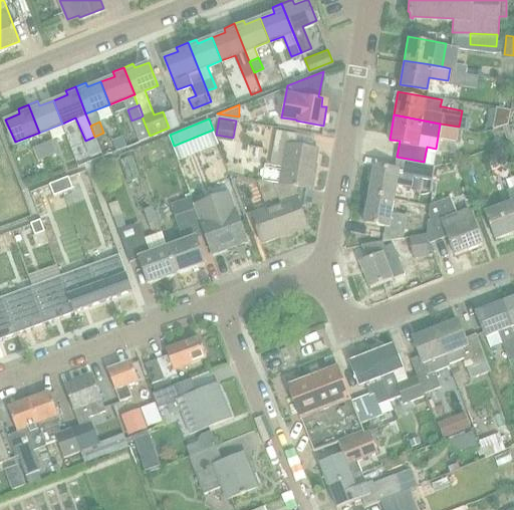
[(510,125),(504,129),(508,141),(513,139),(510,125)]
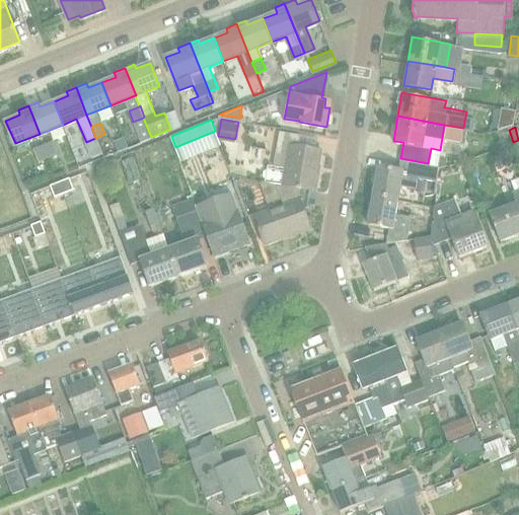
[(282,181),(278,182),(294,186),(294,185),(316,189),(319,171),(317,170),(321,148),(298,144),(299,134),(279,130),(273,163),(285,165),(282,181)]
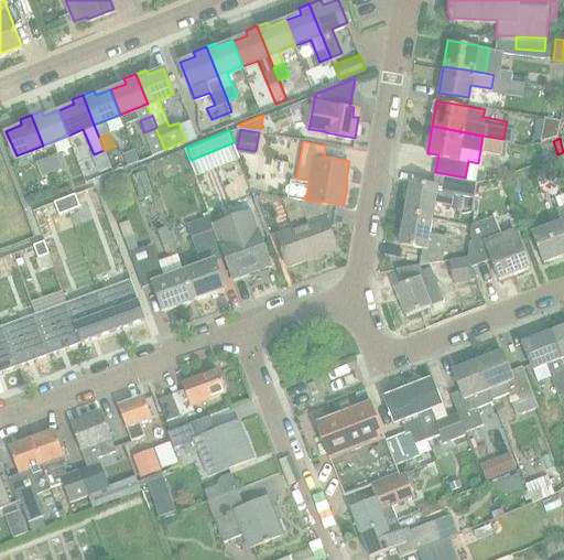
[(57,154),(47,158),(52,170),(63,165),(57,154)]
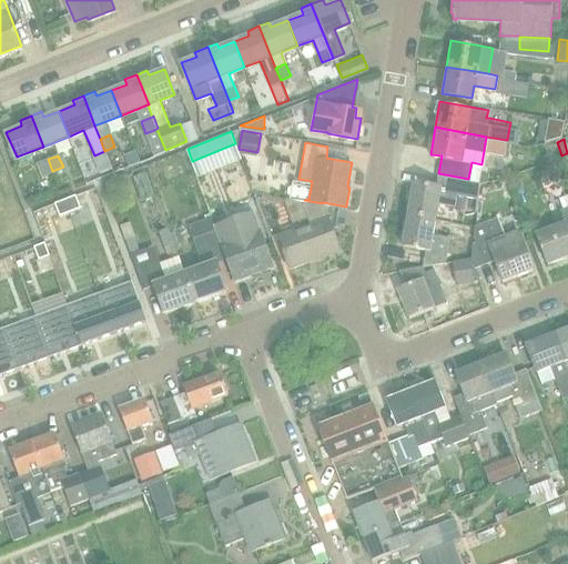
[(52,171),(48,159),(37,164),(41,175),(52,171)]
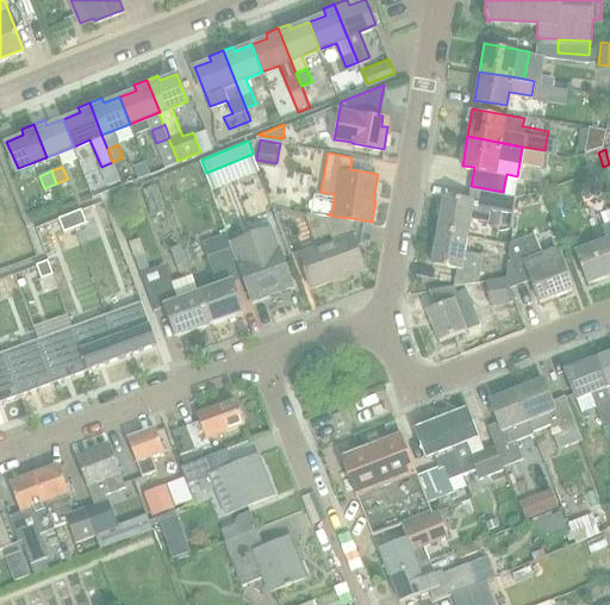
[(443,195),(437,229),(467,234),(470,217),(509,224),(515,193),(503,192),(471,186),(468,199),(443,195)]
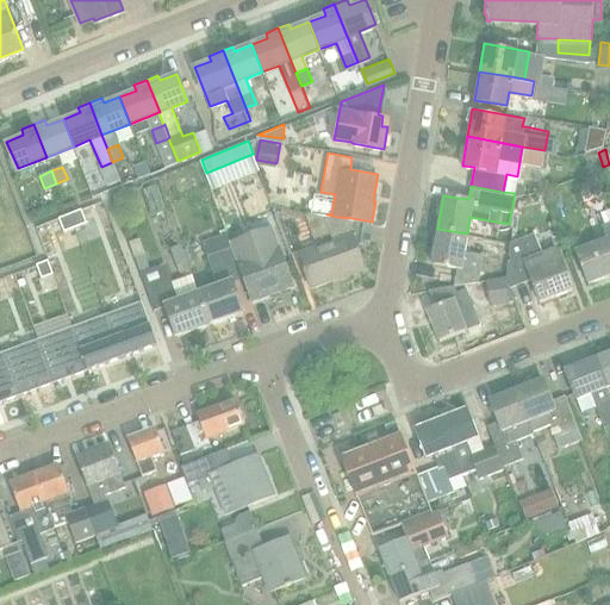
[(81,206),(69,211),(75,224),(86,220),(81,206)]
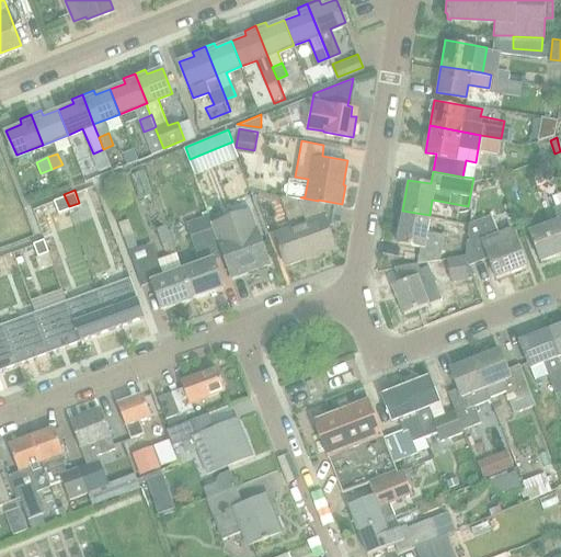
[(64,194),(54,199),(58,211),(69,206),(64,194)]
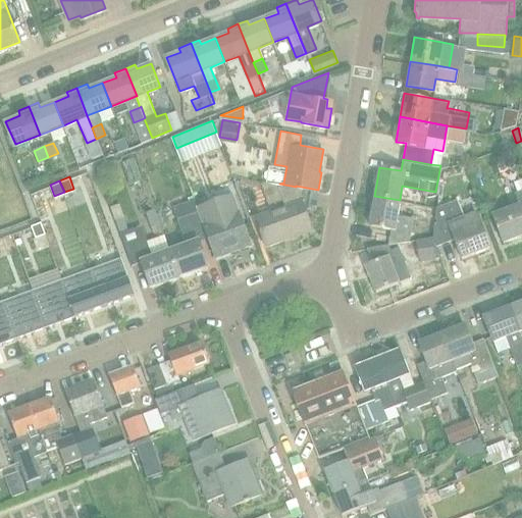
[(284,205),(255,216),(266,246),(282,239),(281,237),(311,225),(296,187),(279,184),(277,185),(276,184),(259,180),(267,202),(281,197),(284,205)]
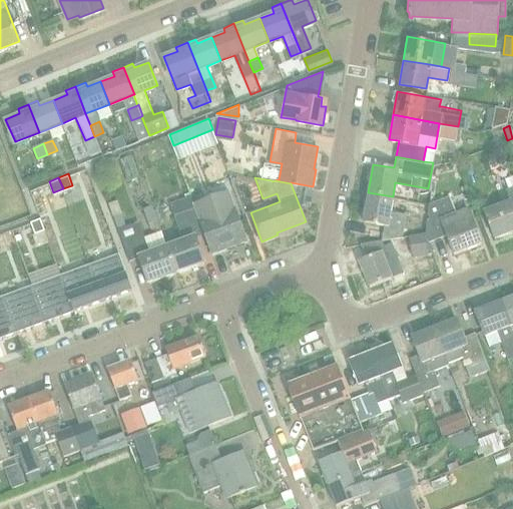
[(27,181),(34,197),(43,194),(36,178),(27,181)]
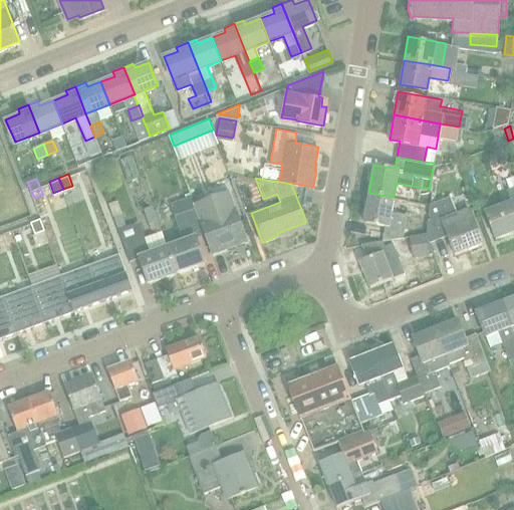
[(513,185),(507,189),(511,200),(484,210),(495,237),(513,229),(513,185)]
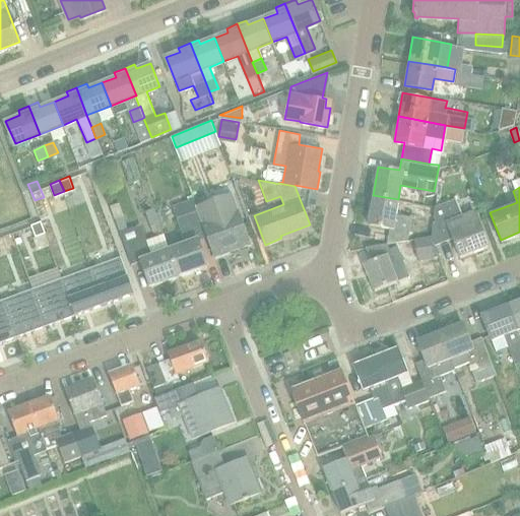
[(232,193),(197,206),(216,256),(251,243),(232,193)]
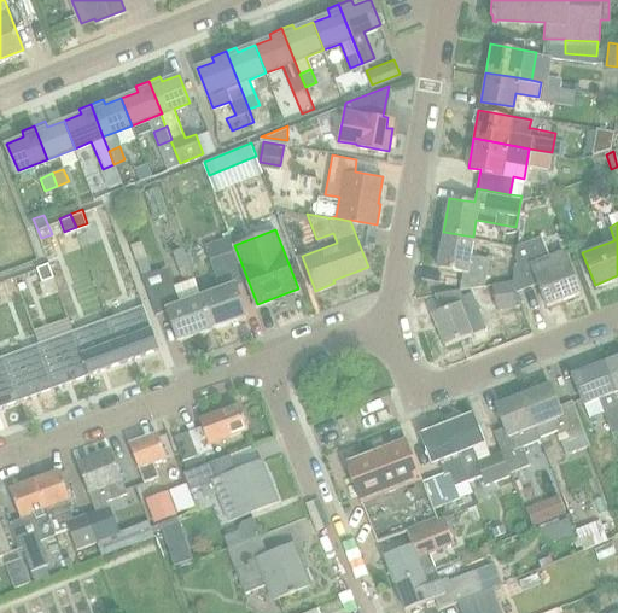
[(470,252),(473,237),(443,232),(437,264),(462,269),(459,287),(483,284),(488,256),(470,252)]
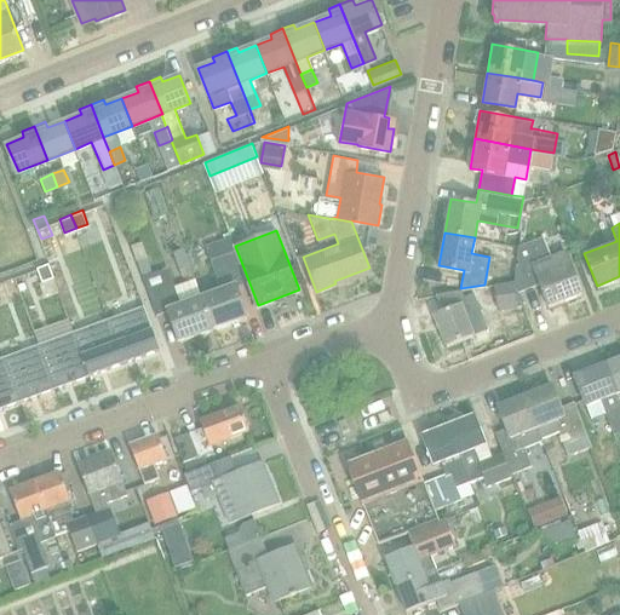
[(114,240),(120,265),(136,262),(130,235),(114,240)]
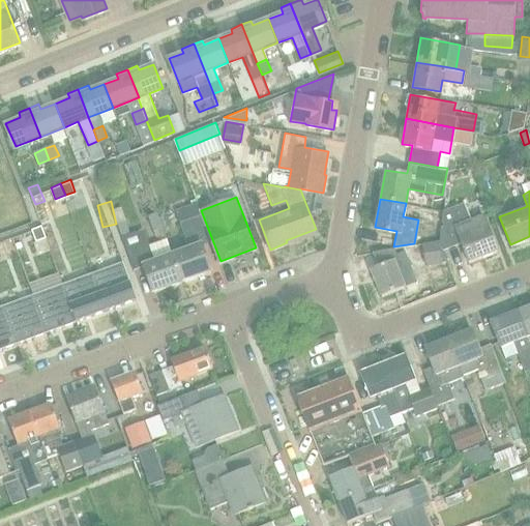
[(440,226),(439,245),(443,249),(462,241),(469,260),(496,250),(487,225),(482,214),(466,221),(464,217),(468,215),(463,202),(442,210),(441,221),(443,225),(440,226)]
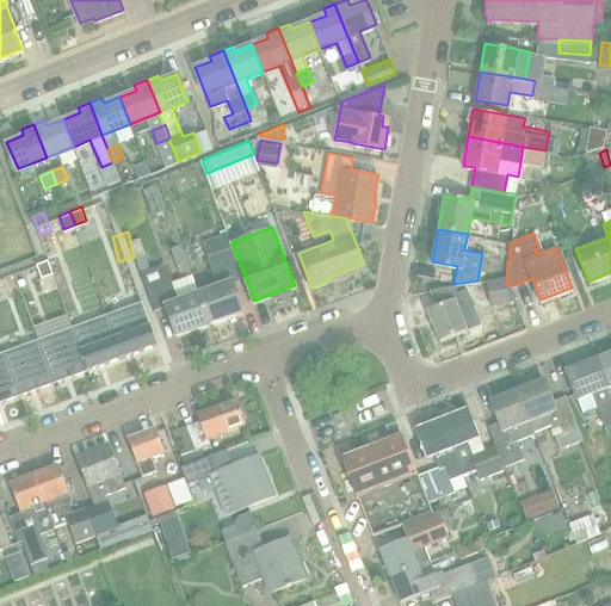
[(180,242),(171,246),(177,263),(187,259),(180,242)]
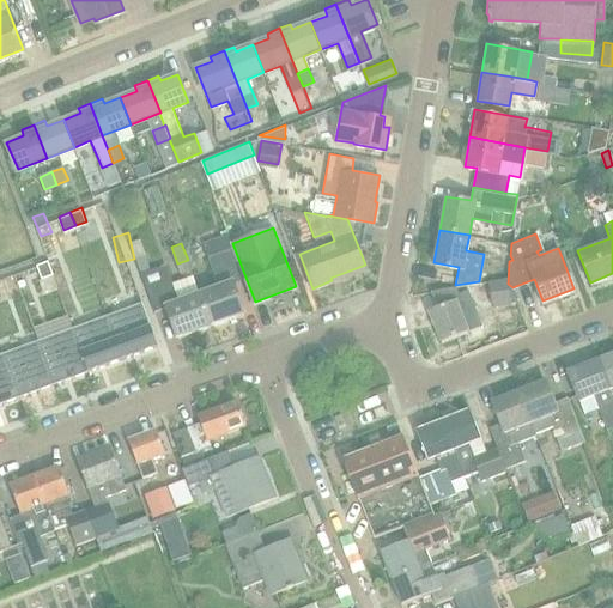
[(219,287),(200,295),(212,327),(246,315),(232,283),(244,278),(232,249),(208,257),(219,287)]
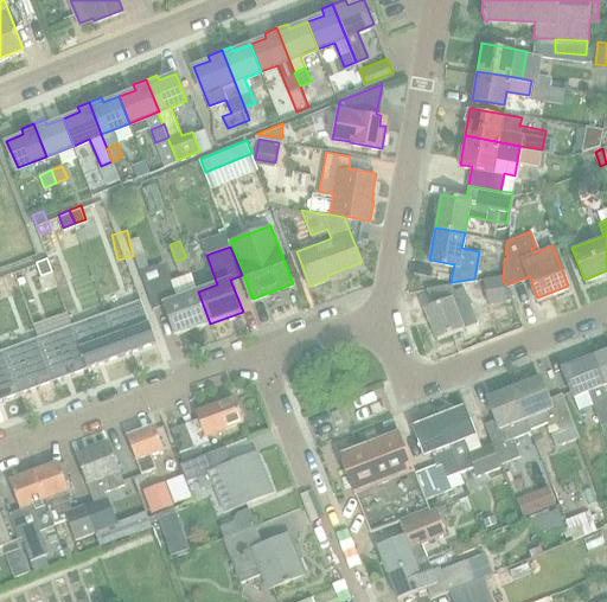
[(145,251),(134,255),(141,273),(152,269),(145,251)]
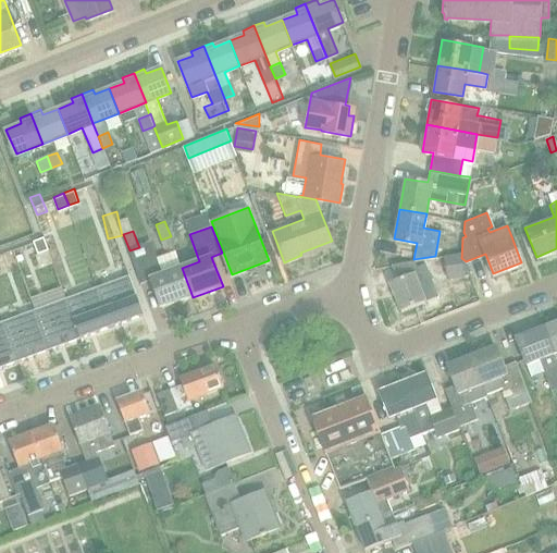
[(42,235),(33,240),(37,252),(48,247),(42,235)]
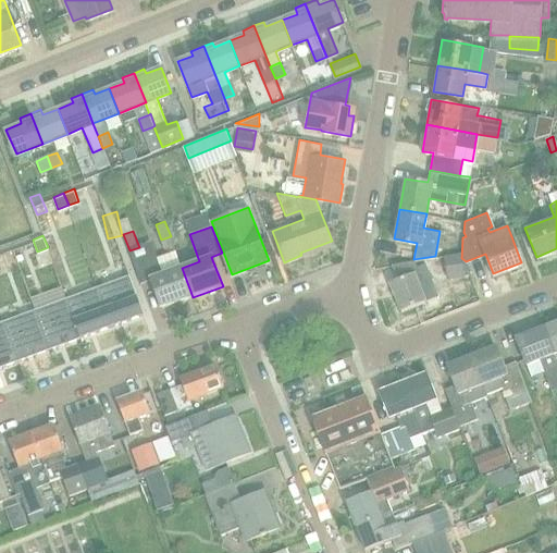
[(5,245),(10,260),(33,253),(28,237),(5,245)]
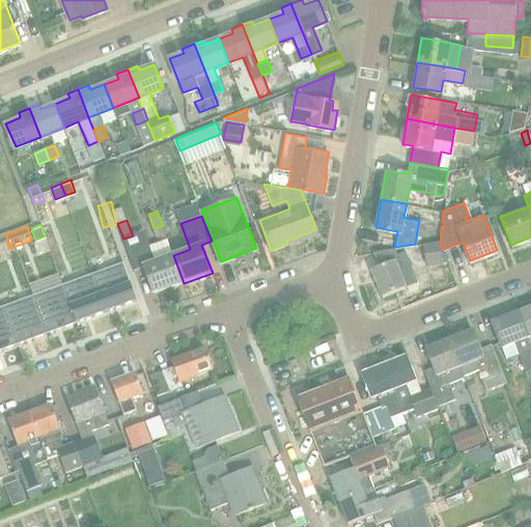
[(184,283),(173,255),(155,262),(143,231),(133,236),(123,239),(135,271),(144,267),(155,295),(184,283)]
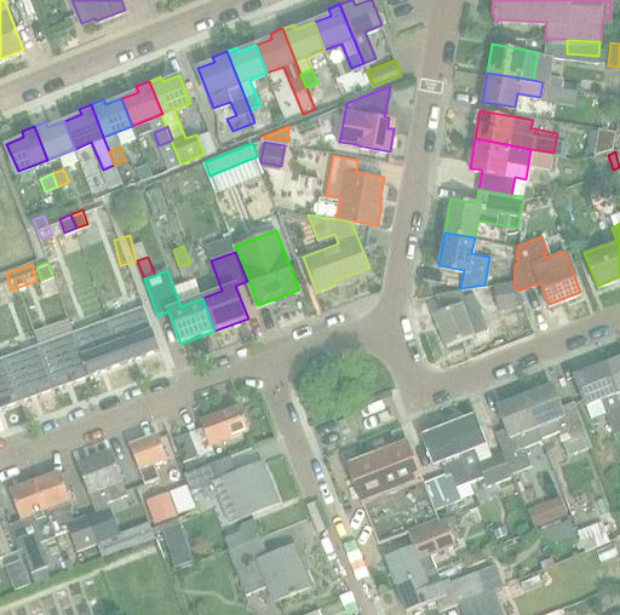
[(522,304),(517,289),(514,287),(514,281),(514,280),(494,283),(498,308),(522,304)]
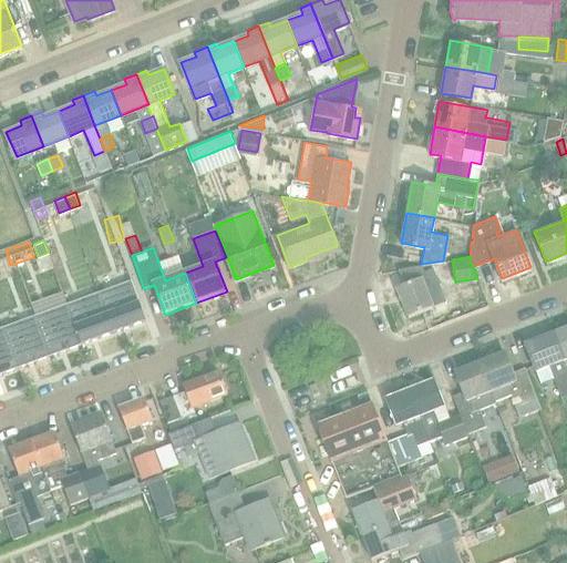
[(404,283),(397,286),(408,315),(432,305),(446,300),(433,267),(424,270),(422,264),(399,268),(404,283)]
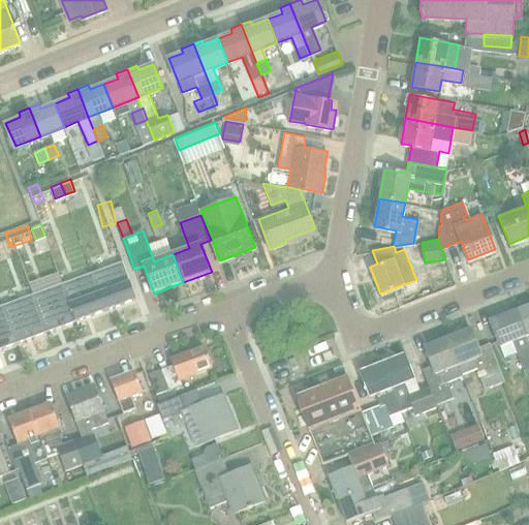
[(122,259),(92,271),(105,308),(135,297),(122,259)]
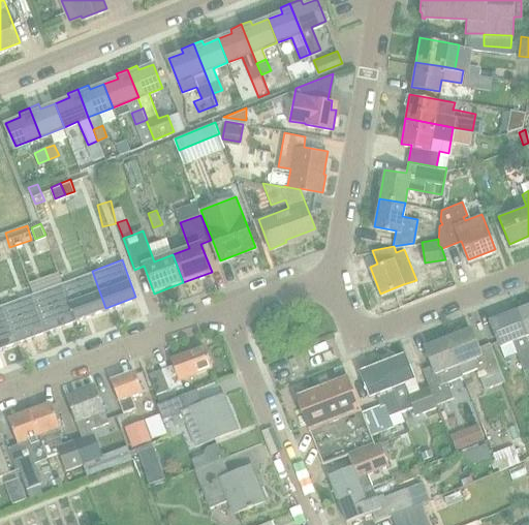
[(92,271),(62,281),(75,318),(105,308),(92,271)]
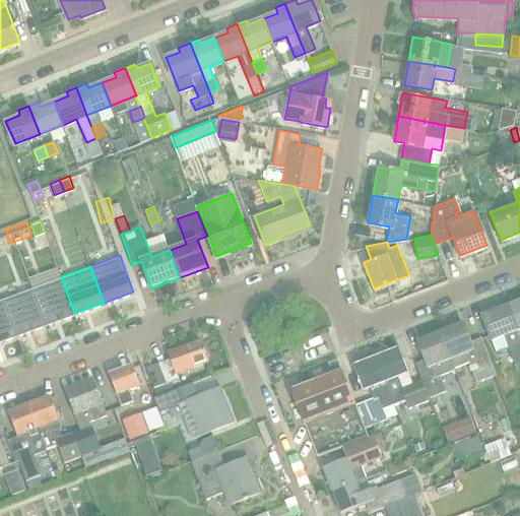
[(61,276),(33,287),(46,323),(74,313),(61,276)]
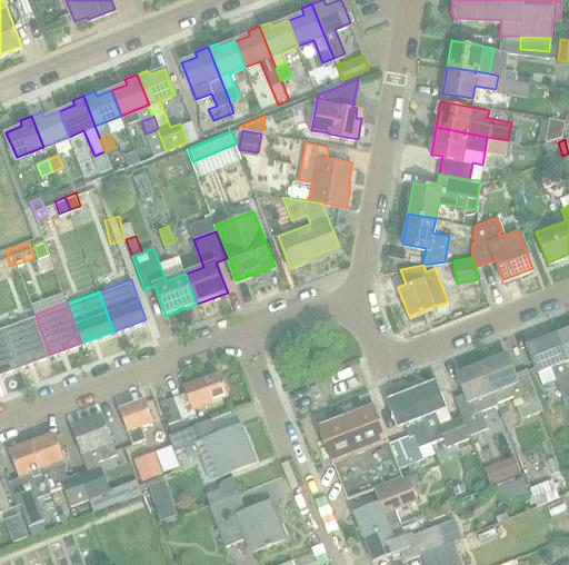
[(36,315),(3,326),(18,366),(40,357),(50,354),(36,315)]
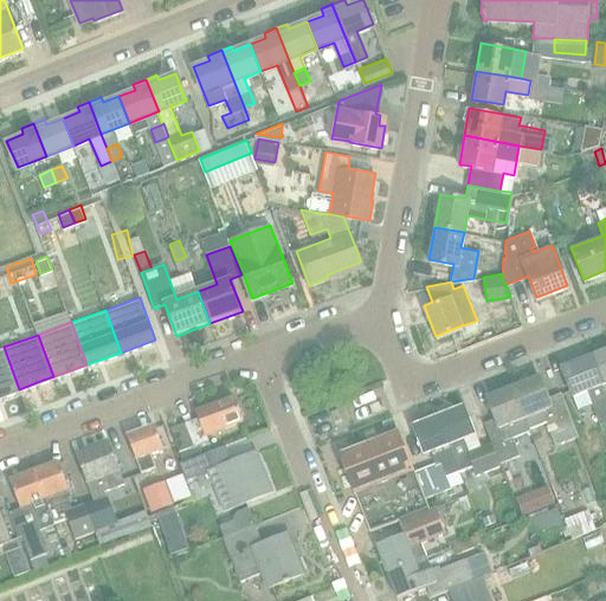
[(605,344),(590,351),(601,381),(605,394),(605,344)]
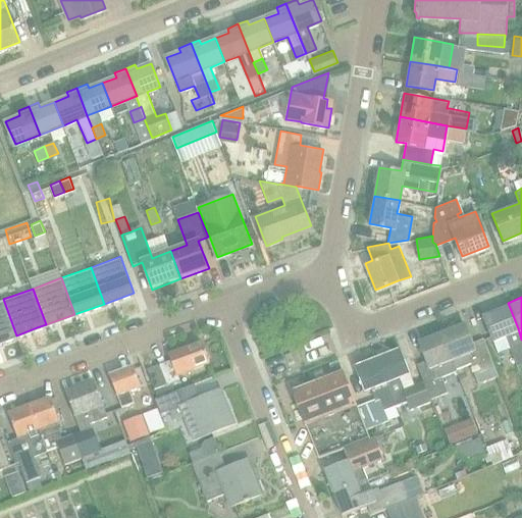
[(3,299),(0,300),(0,341),(16,335),(3,299)]
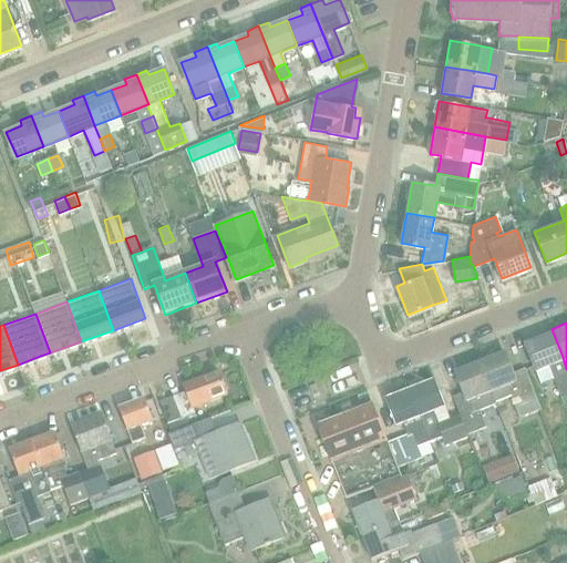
[(566,369),(563,357),(552,329),(525,340),(540,379),(554,375),(562,395),(566,392),(566,369)]
